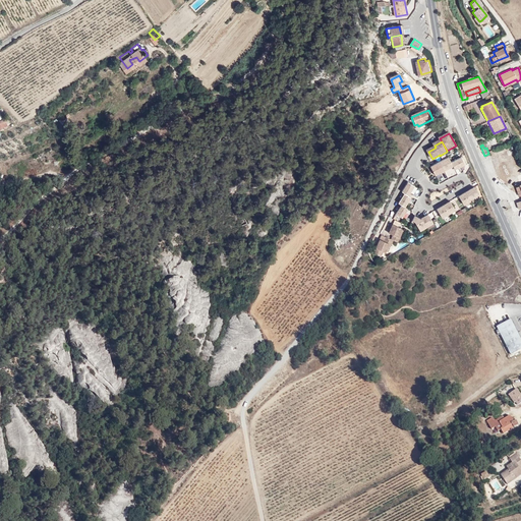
[(449,156),(441,161),(446,170),(454,165),(452,162),(449,156)]
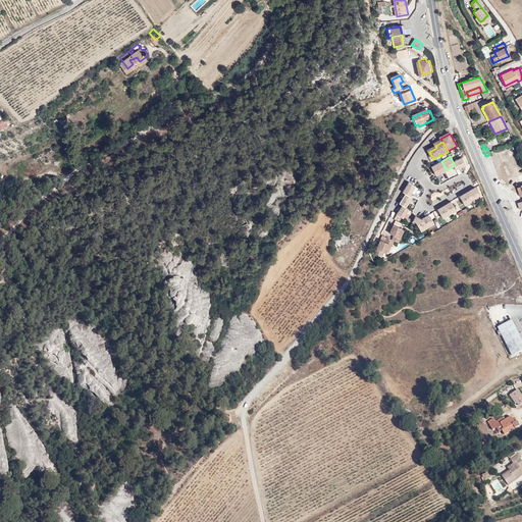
[(463,157),(453,162),(455,165),(457,168),(466,163),(463,157)]
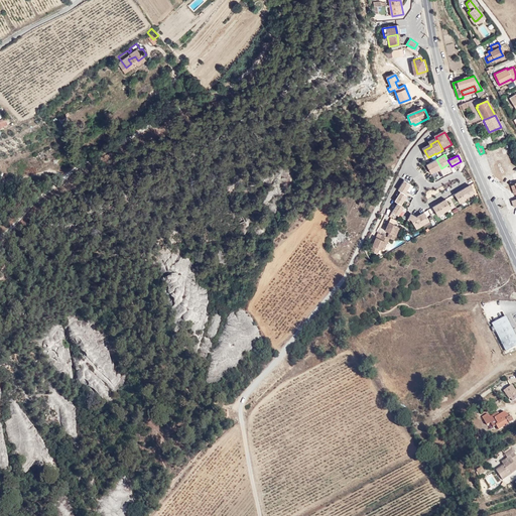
[(436,159),(427,164),(432,173),(441,168),(436,159)]
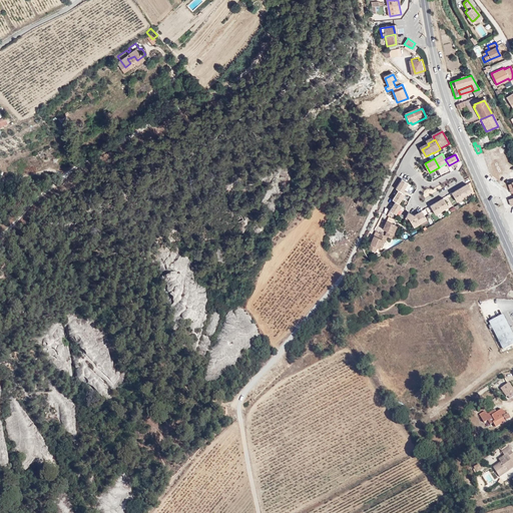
[(399,189),(403,191),(409,182),(403,178),(396,187),(399,189)]
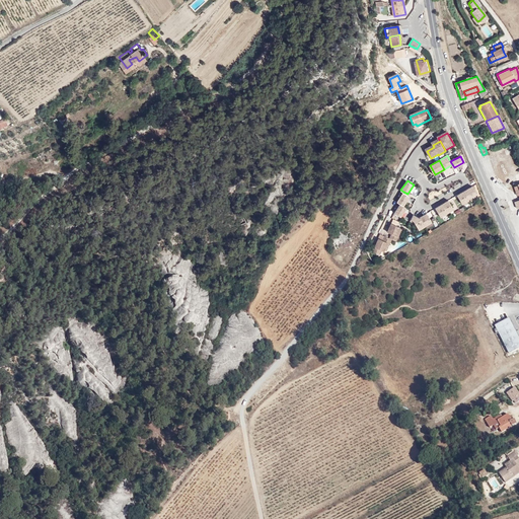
[(478,195),(472,184),(457,195),(462,204),(478,195)]
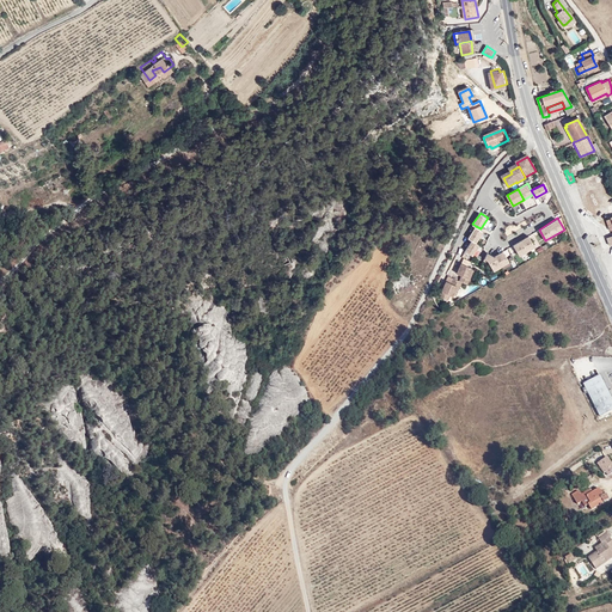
[(471,240),(476,244),(484,231),(481,228),(476,226),(467,238),(471,240)]
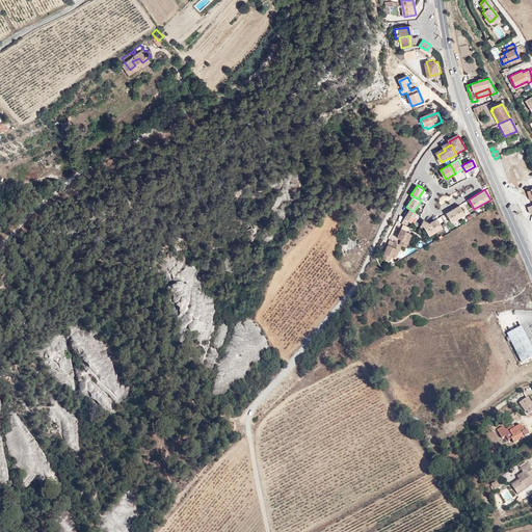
[(466,215),(459,205),(447,212),(452,222),(466,215)]
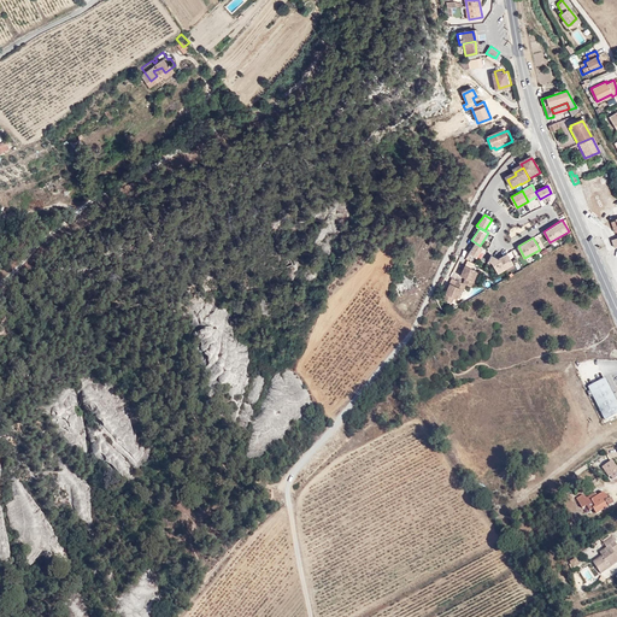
[(424,241),(418,256),(425,259),(432,245),(424,241)]
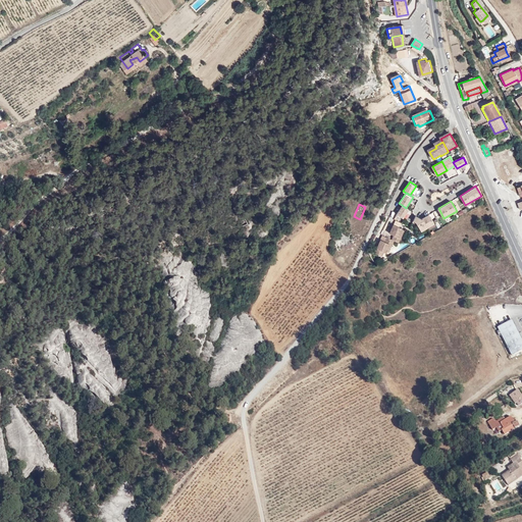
[(406,208),(402,205),(398,213),(404,218),(409,210),(406,208)]
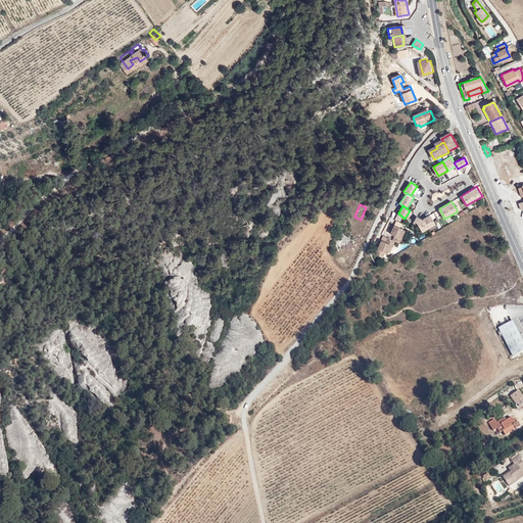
[(422,219),(417,216),(415,221),(417,223),(422,232),(436,224),(431,214),(422,219)]
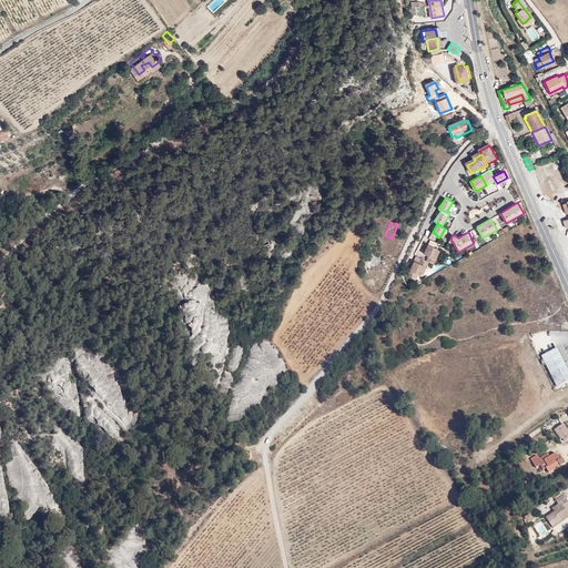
[(428,261),(435,263),(437,257),(434,256),(438,247),(439,245),(429,242),(424,251),(429,254),(426,260),(428,261)]
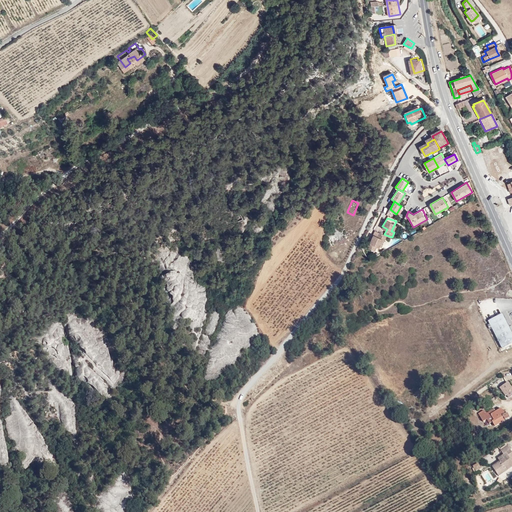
[(377,234),(374,233),(370,247),(375,250),(378,244),(382,237),(384,239),(386,235),(384,234),(379,232),(377,234)]
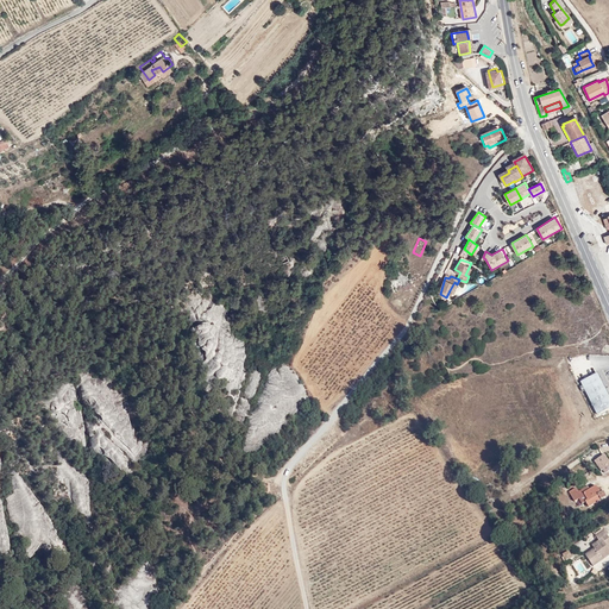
[(608,408),(608,394),(598,374),(582,382),(598,415),(608,408)]
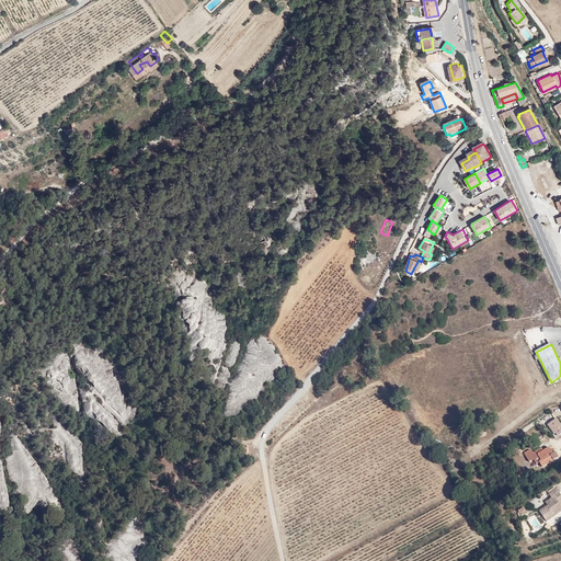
[(78,391),(83,402),(89,399),(83,389),(78,391)]
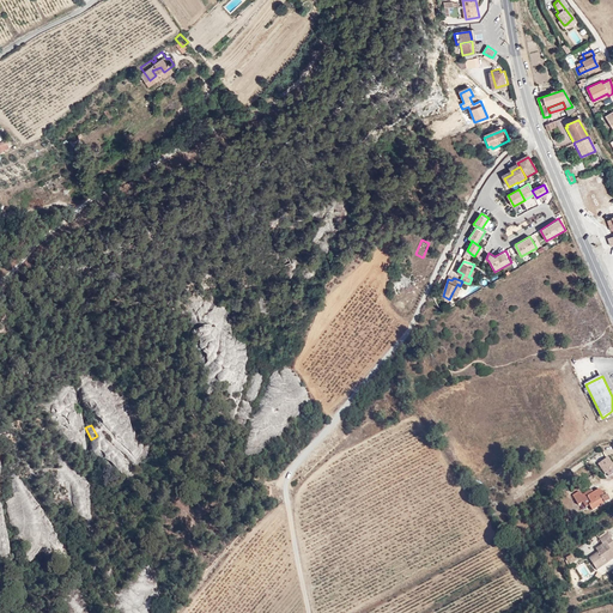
[(608,478),(612,474),(612,465),(611,459),(600,463),(605,474),(606,473),(608,478)]
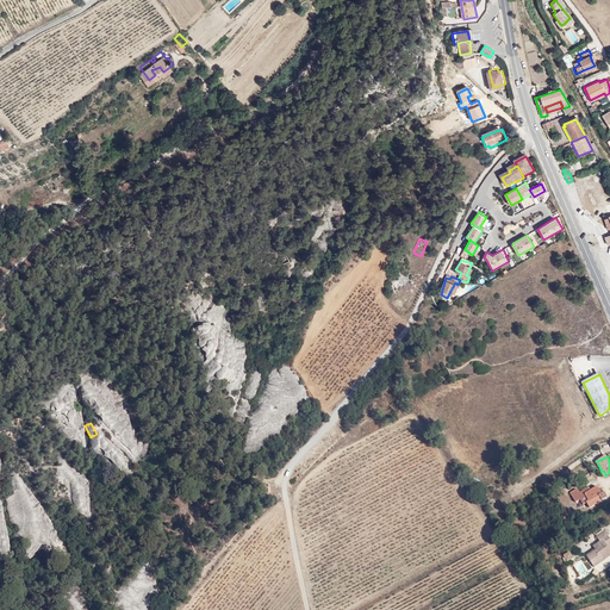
[(607,499),(603,495),(601,496),(598,492),(597,487),(590,491),(587,489),(578,493),(576,490),(568,493),(574,503),(579,500),(582,505),(585,504),(589,509),(607,499)]
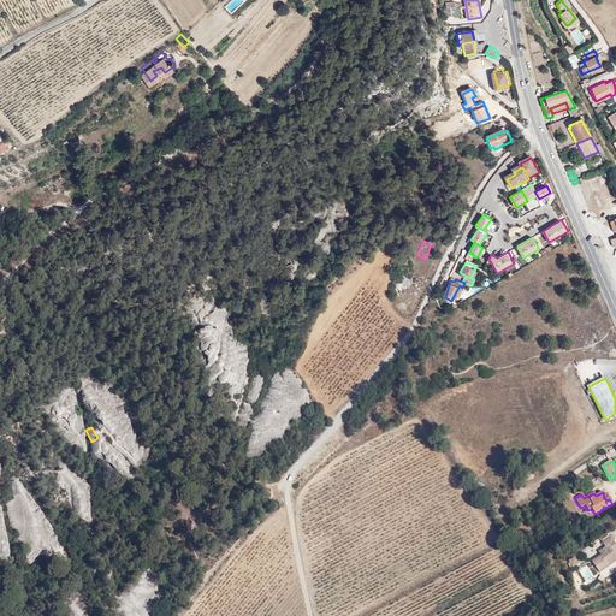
[(615,538),(615,535),(604,542),(606,546),(598,551),(599,554),(591,560),(598,572),(615,561),(615,538)]
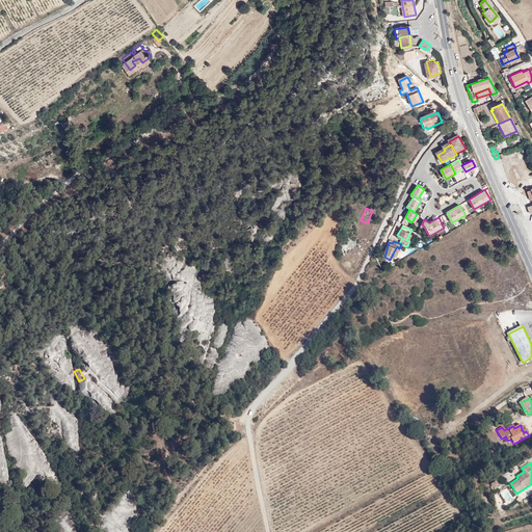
[(488,466),(481,470),(484,475),(491,471),(488,466)]
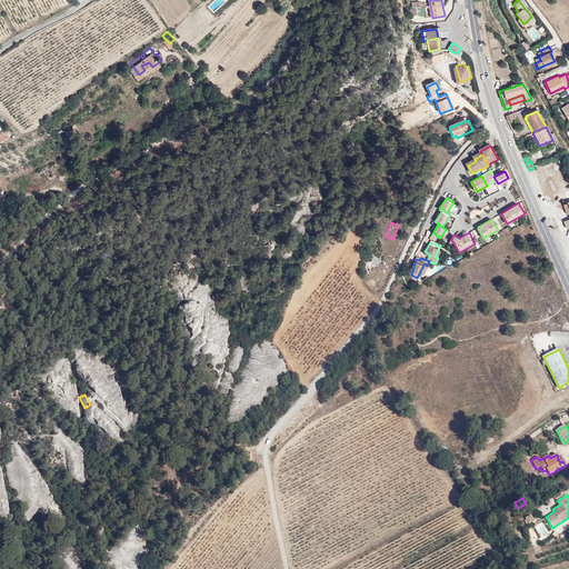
[(527,523),(535,519),(531,512),(522,518),(527,523)]
